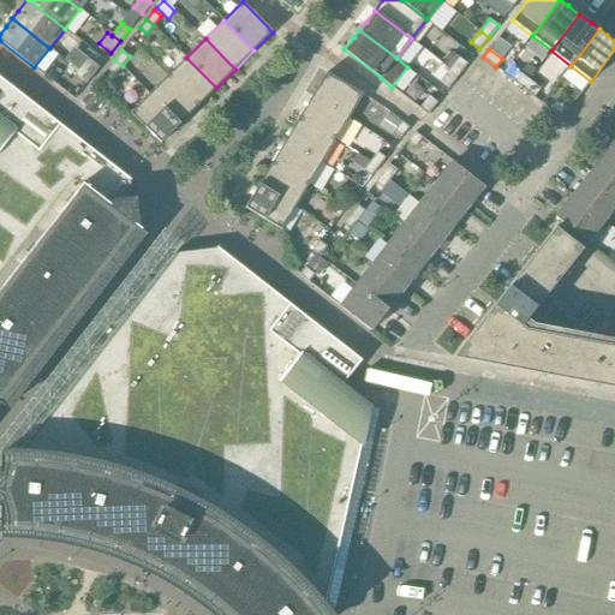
[(443,64),(459,76),(467,64),(459,58),(453,53),(443,64)]
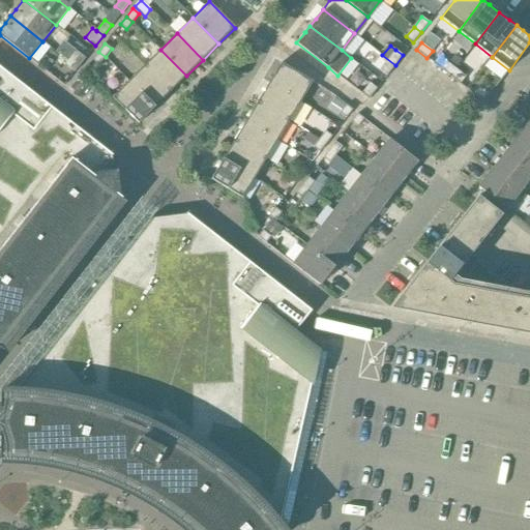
[(62,51),(80,65),(86,58),(76,50),(74,53),(65,47),(62,51)]
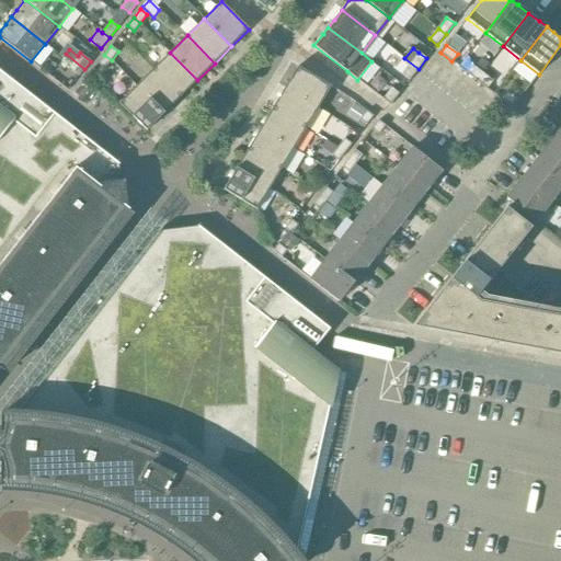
[(181,96),(197,80),(170,53),(153,69),(181,96)]
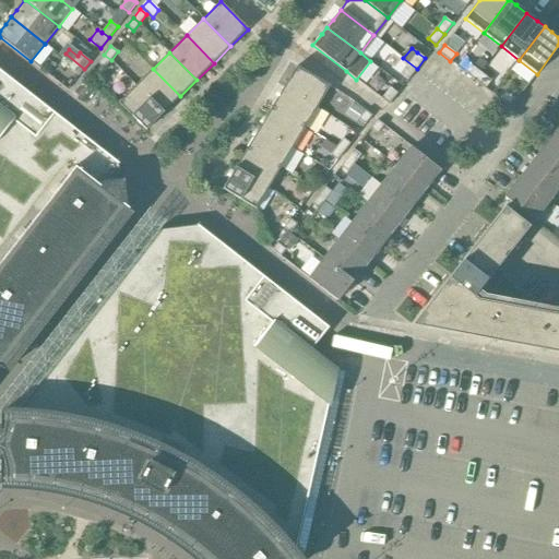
[(84,69),(66,54),(62,58),(70,64),(68,68),(79,76),(84,69)]
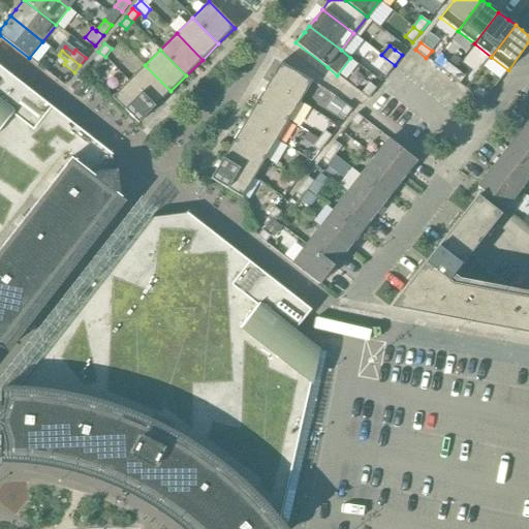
[(105,57),(98,52),(92,60),(99,65),(105,57)]
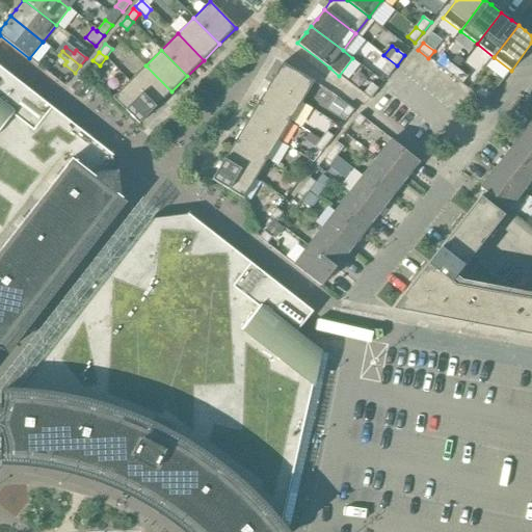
[(397,65),(383,55),(383,56),(389,60),(381,71),(389,76),(397,65)]
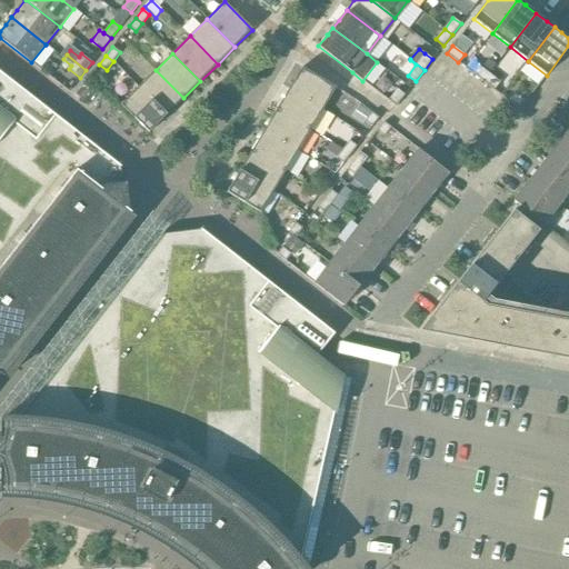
[(482,82),(489,73),(478,66),(472,73),(482,82)]
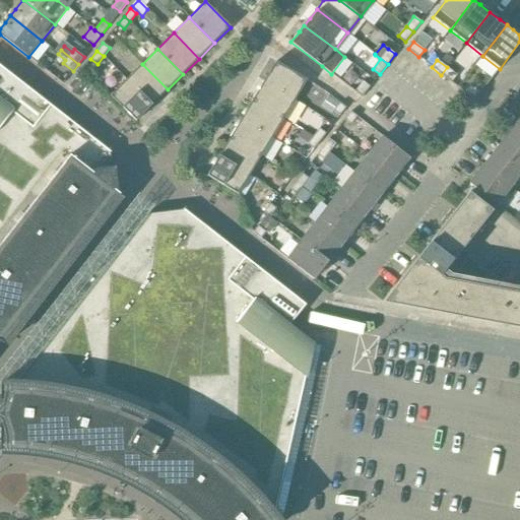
[(307,80),(276,62),(264,81),(296,100),(307,80)]
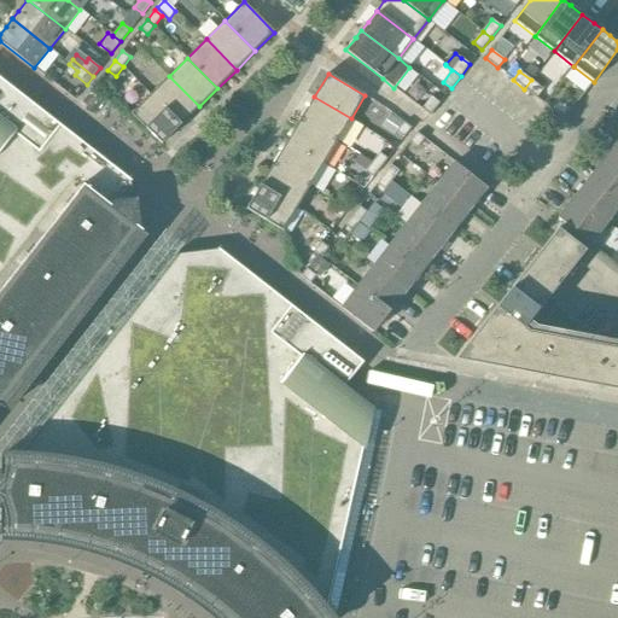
[(181,126),(199,106),(169,76),(151,94),(181,126)]
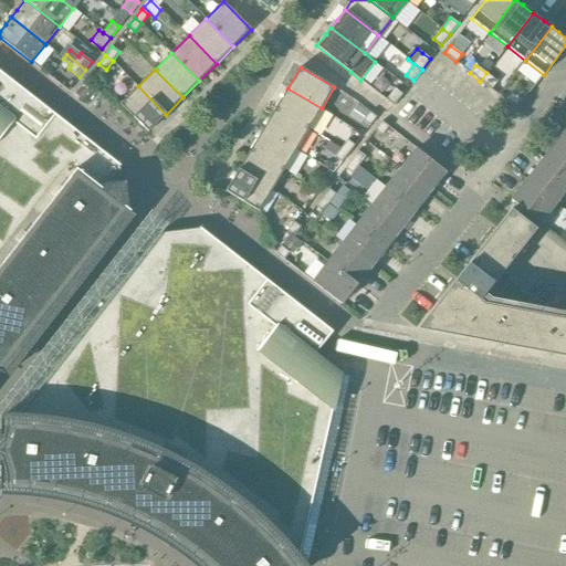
[(0,366),(4,360),(125,207),(121,167),(121,166),(0,71),(0,366)]
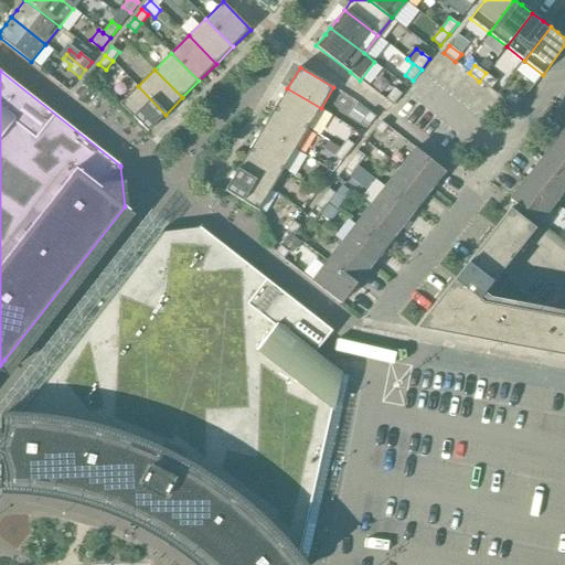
[(486,73),(479,82),(490,89),(497,82),(486,73)]
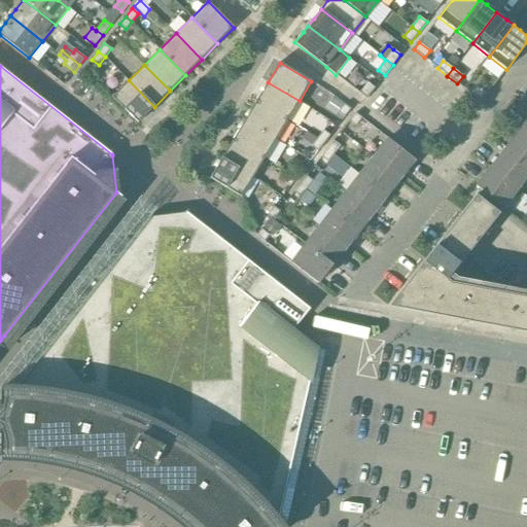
[(89,81),(80,75),(70,88),(78,94),(89,81)]
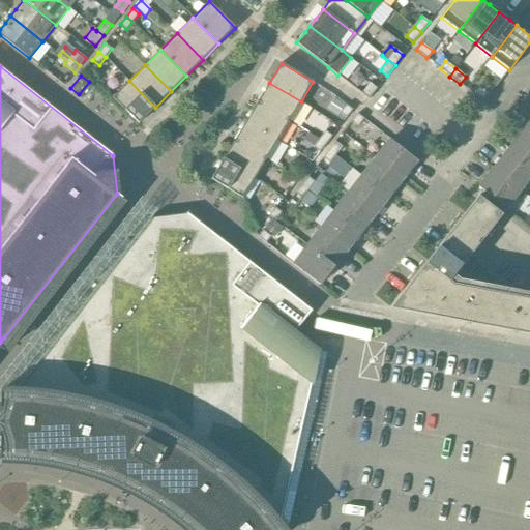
[(139,123),(155,108),(129,81),(113,97),(139,123)]
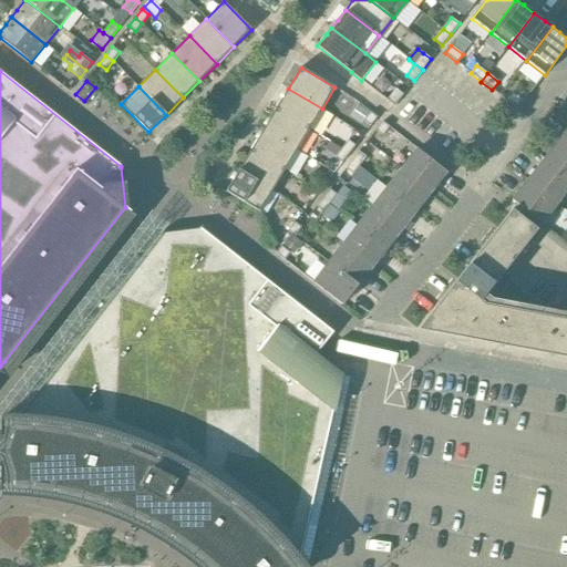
[(288,89),(276,109),(310,130),(322,109),(288,89)]
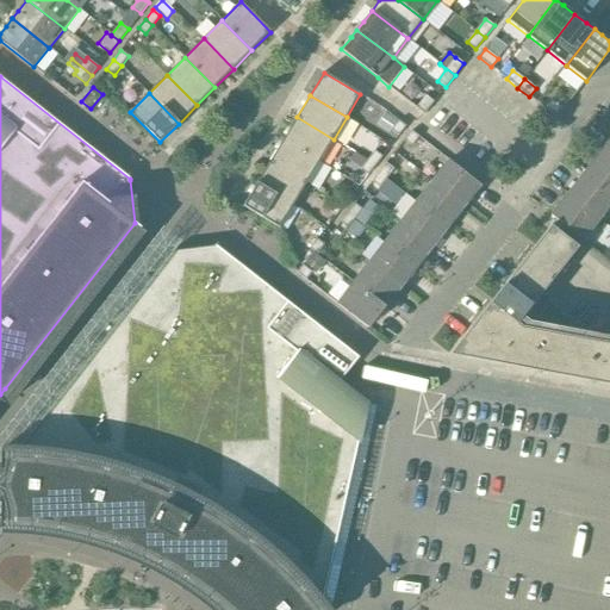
[(424,114),(434,103),(425,95),(416,107),(424,114)]
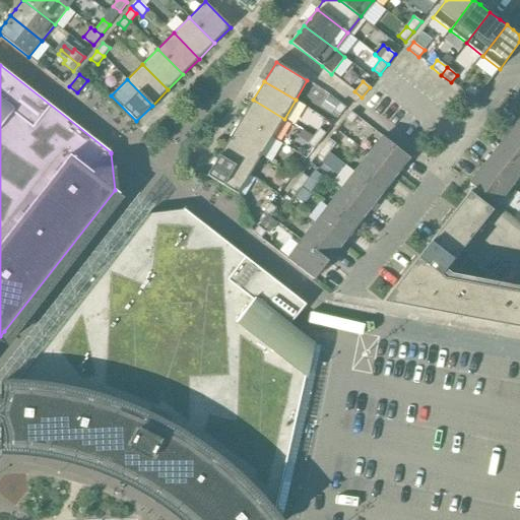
[(474,101),(480,93),(470,85),(464,92),(474,101)]
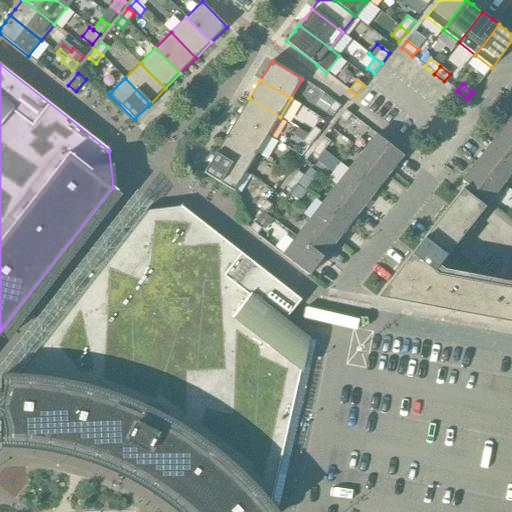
[(249,98),(238,117),(268,135),(280,117),(249,98)]
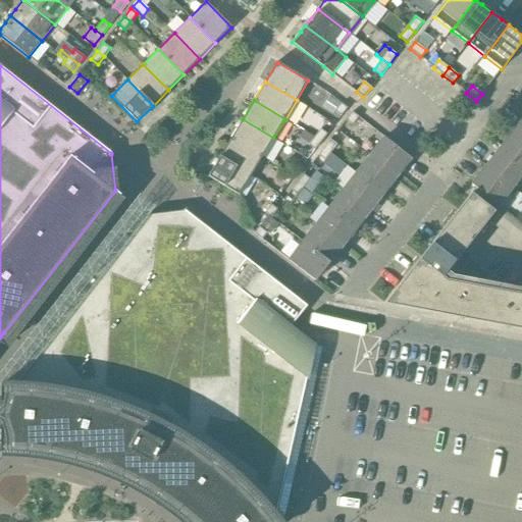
[(348,108),(341,103),(334,111),(341,116),(348,108)]
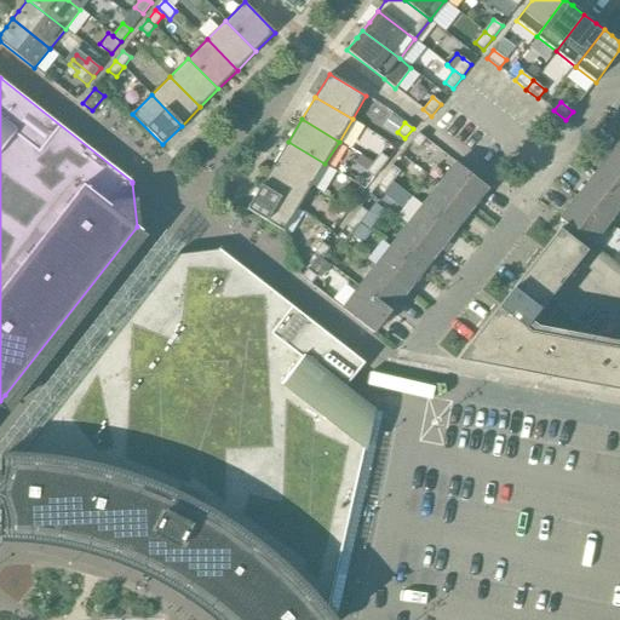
[(426,139),(418,133),(411,143),(419,149),(426,139)]
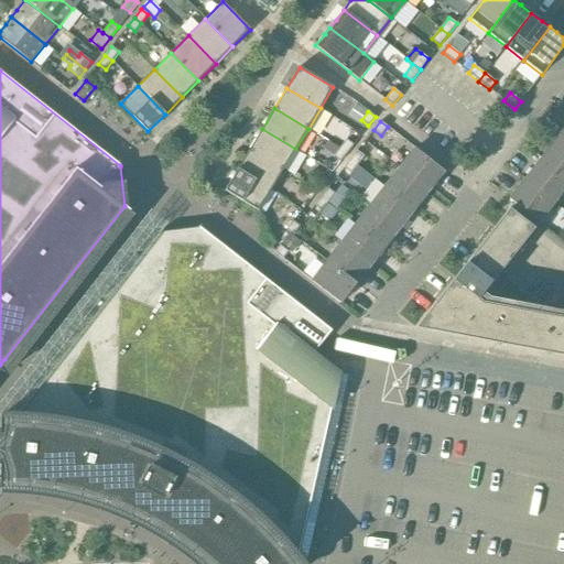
[(283,170),(295,149),(262,129),(250,149),(283,170)]
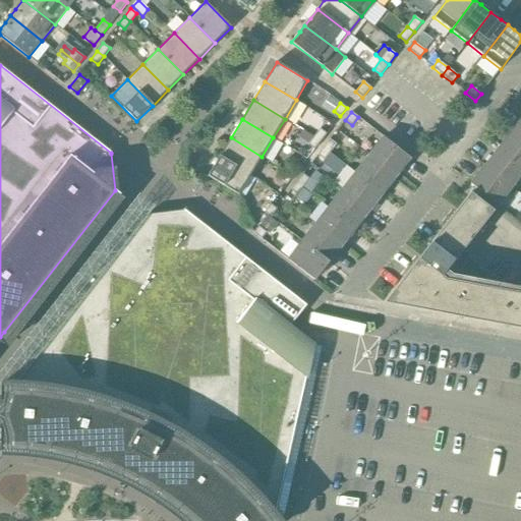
[(520,138),(520,119),(512,131),(520,138)]
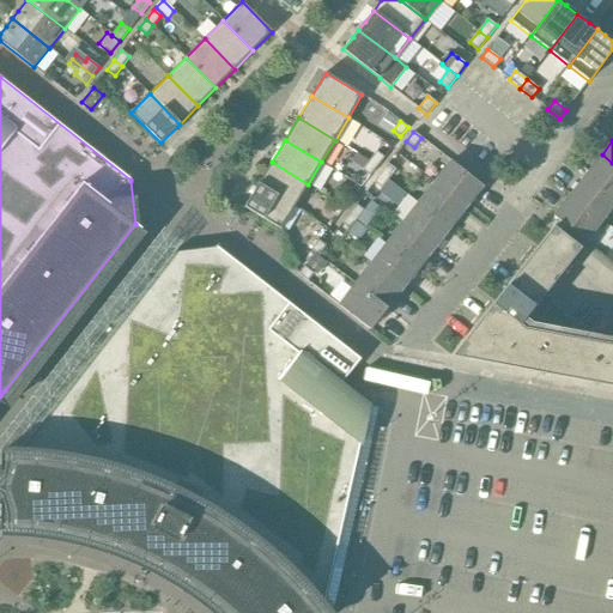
[(370,161),(377,167),(384,158),(377,152),(370,161)]
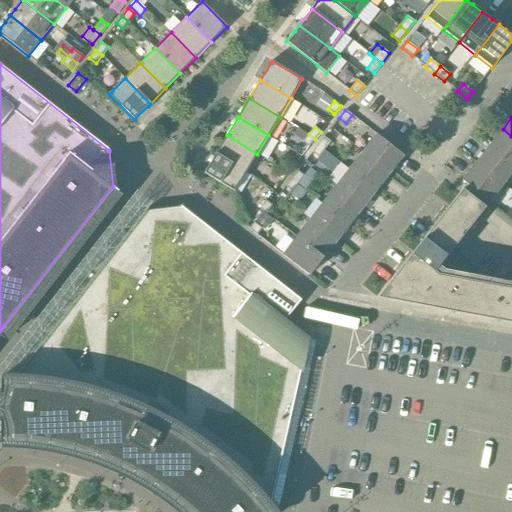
[(511,163),(511,136),(503,129),(490,146),(511,163)]
